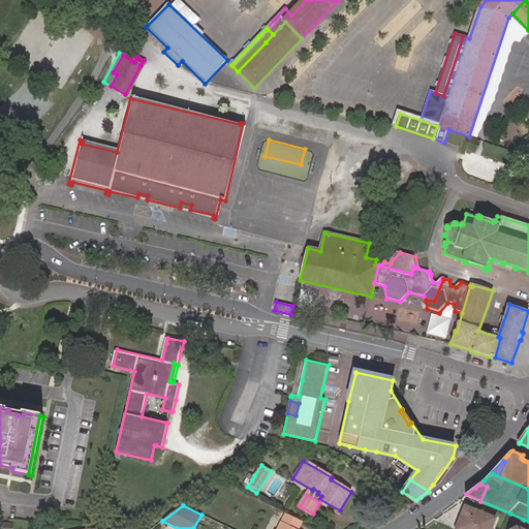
[(491,528),(495,519),(466,507),(463,516),(465,517),(460,528),(491,528)]
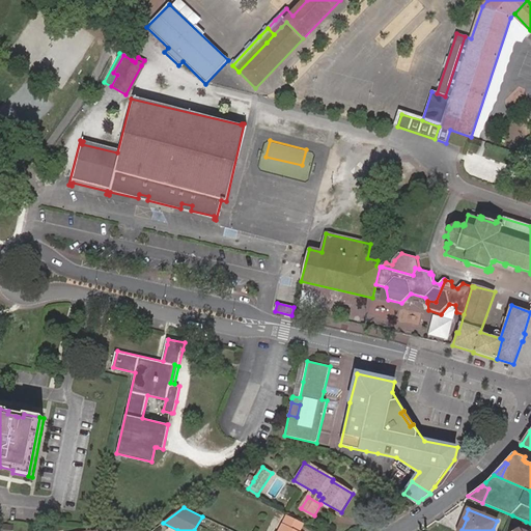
[(300,530),(304,523),(287,513),(281,527),(289,530),(300,530)]
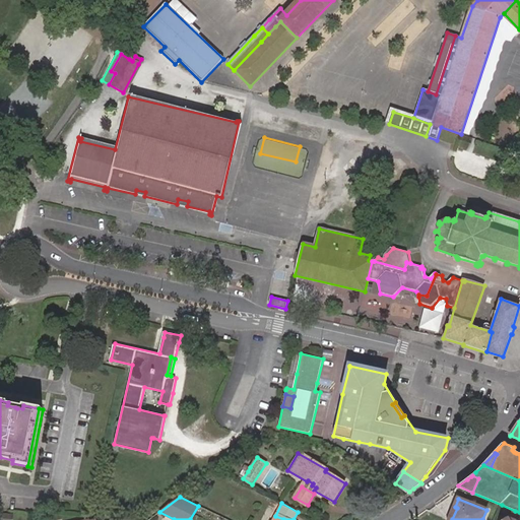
[(519,519),(519,512),(515,511),(511,519),(507,518),(506,519),(519,519)]
